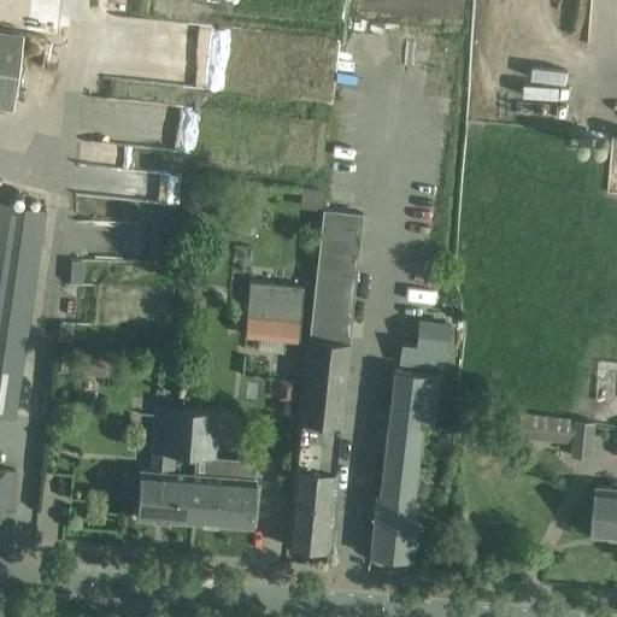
[(0,106),(12,109),(23,34),(0,29),(0,106)]
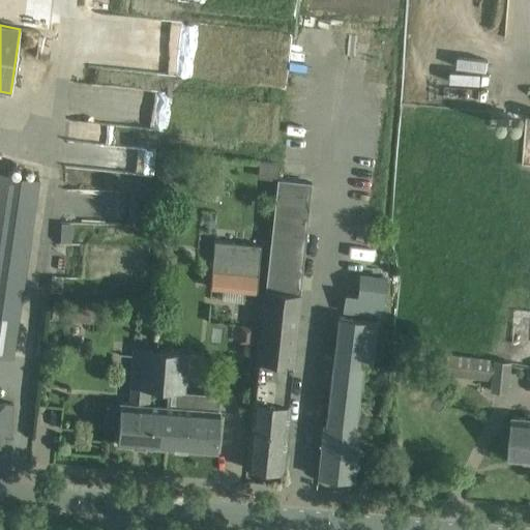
[(0,169),(0,351),(20,355),(35,238),(22,236),(30,174),(0,169)]
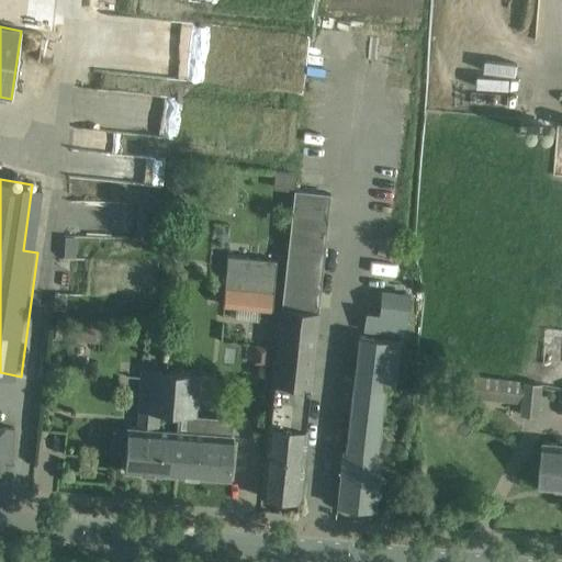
[(298,501),(300,479),(310,386),(328,208),(329,193),(293,189),(291,203),(281,311),(273,382),(270,404),(260,496),(298,501)]
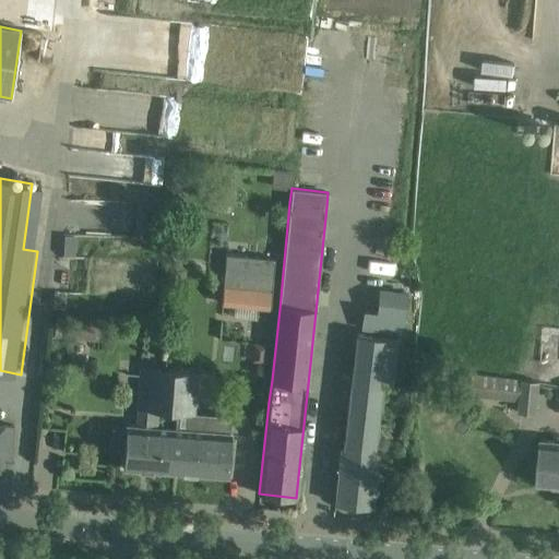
[(244,307),(242,320),(270,323),(275,258),(227,252),(222,306),(244,307)]
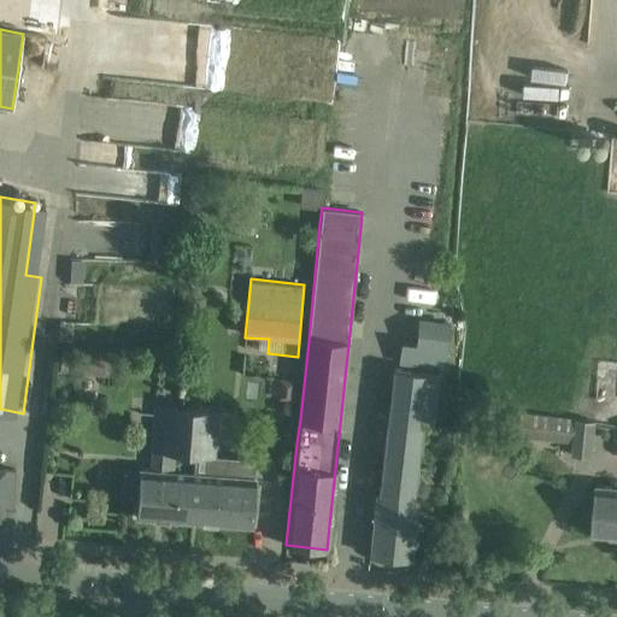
[(433,350),(430,368),(444,369),(446,351),(433,350)]
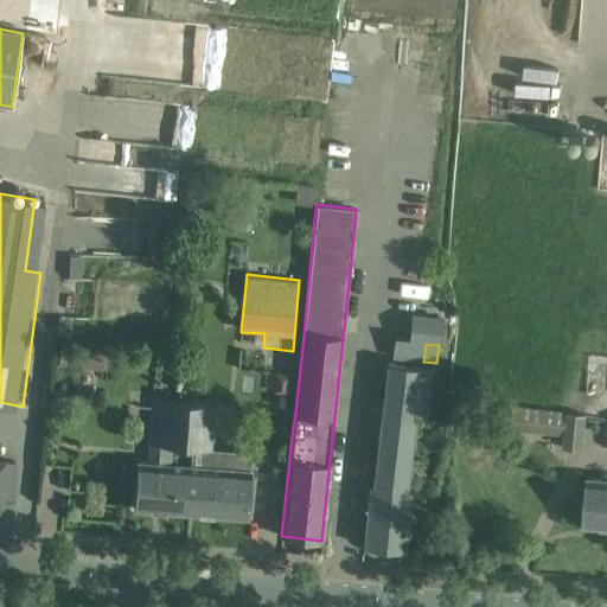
[(57,345),(55,364),(121,372),(123,353),(57,345)]
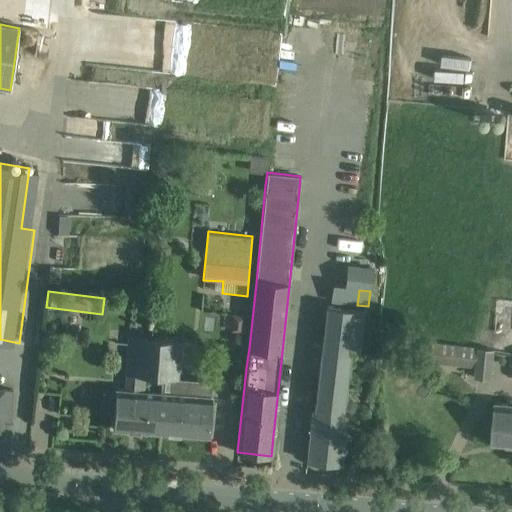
[(362,310),(324,305),(322,319),(321,319),(317,322),(316,331),(319,334),(321,334),(316,378),(313,417),(311,417),(307,461),(340,464),(342,444),(346,416),(349,417),(355,412),(356,405),(352,400),(344,400),(346,382),(349,352),(359,353),(362,310)]
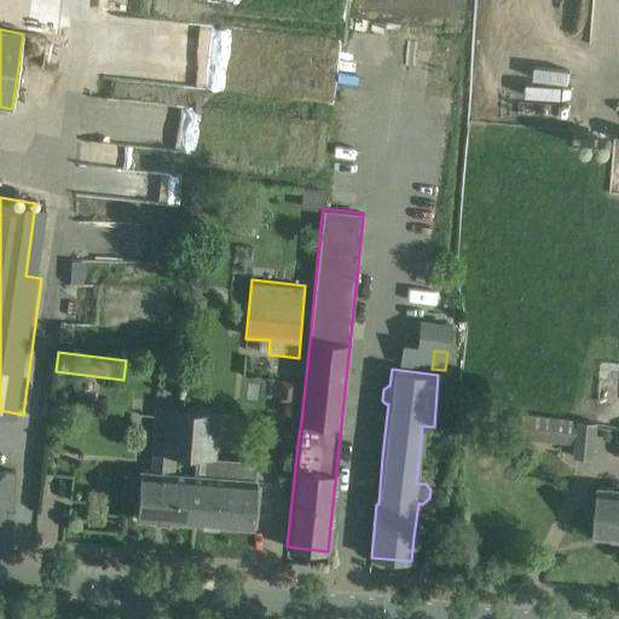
[(282,380),(279,398),(294,399),(296,381),(282,380)]
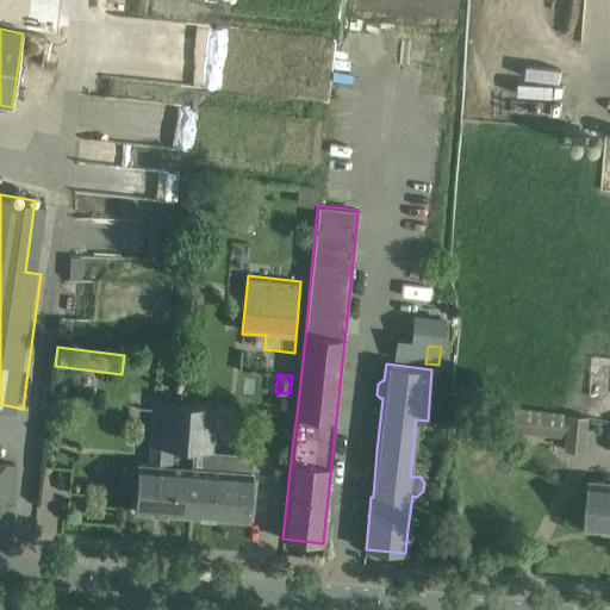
[(153,400),(149,446),(172,448),(184,448),(192,449),(212,450),(215,405),(187,403),(153,400)]
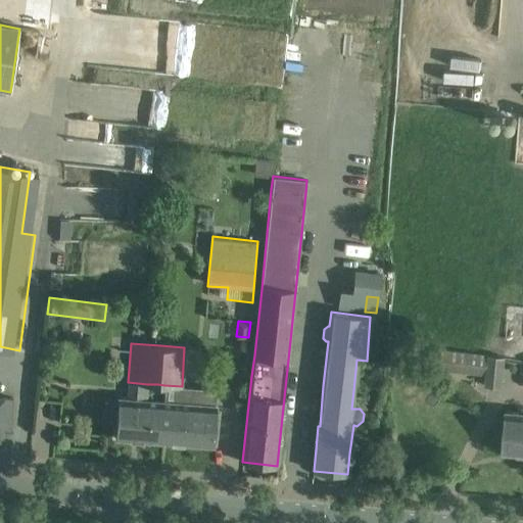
[(503,387),(506,358),(438,349),(436,369),(487,375),(485,385),(503,387)]
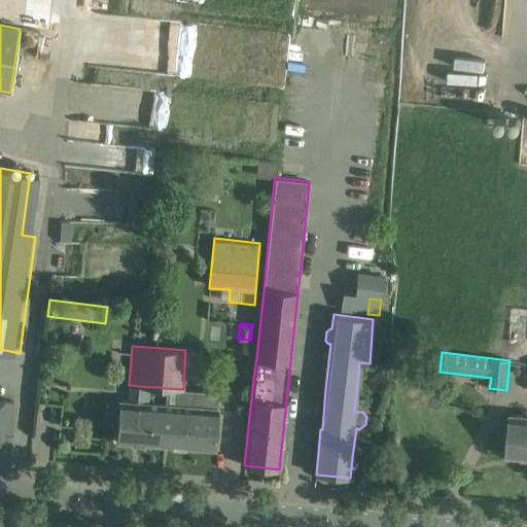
[(117,425),(115,442),(164,446),(214,449),(216,428),(218,408),(216,408),(218,392),(189,390),(183,389),(166,388),(165,403),(147,402),(148,387),(129,385),(128,401),(118,400),(117,421),(117,425)]
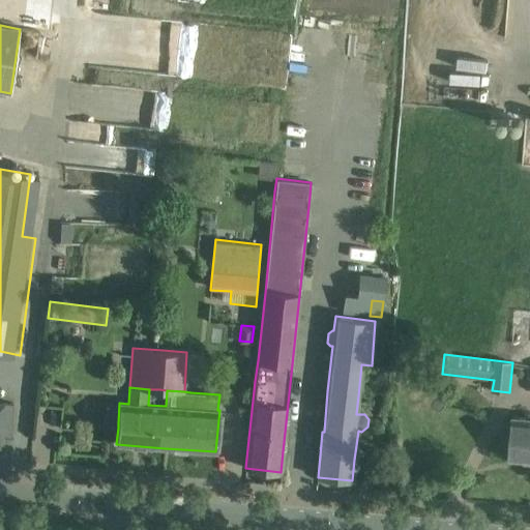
[(12,436),(10,436),(12,403),(3,403),(3,402),(0,401),(0,437),(12,439),(12,436)]
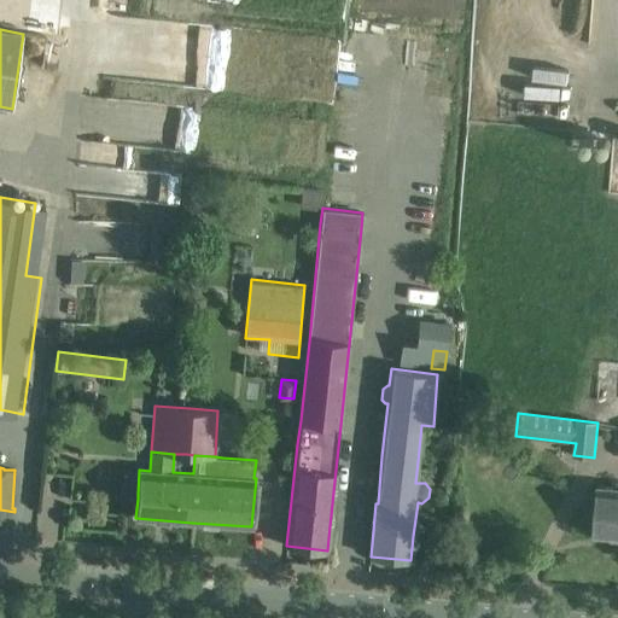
[(594,535),(617,536),(617,488),(598,487),(594,535)]
